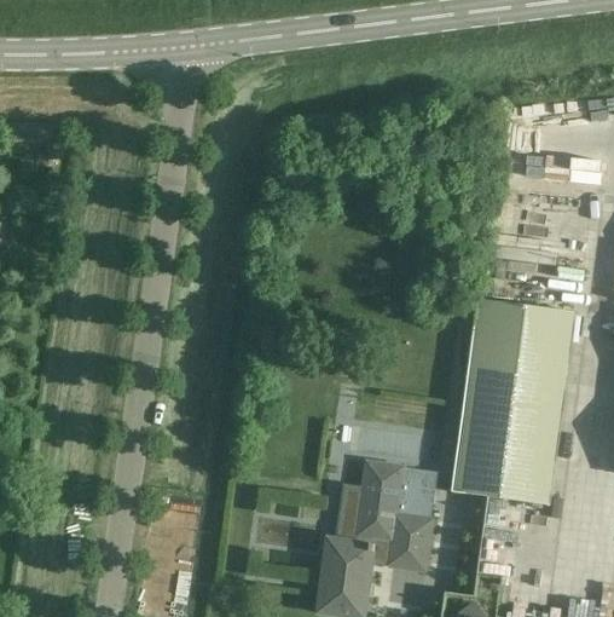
[(42,143),(42,157),(65,157),(67,122),(44,122),(42,143)]
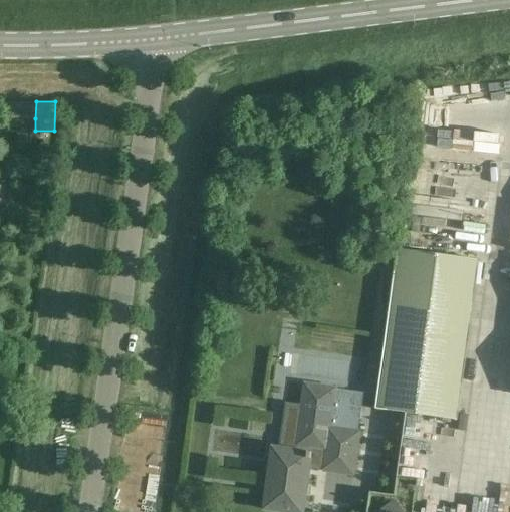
[(388,410),(395,411),(428,415),(453,418),(474,259),(413,250),(396,248),(373,408),(388,410)]
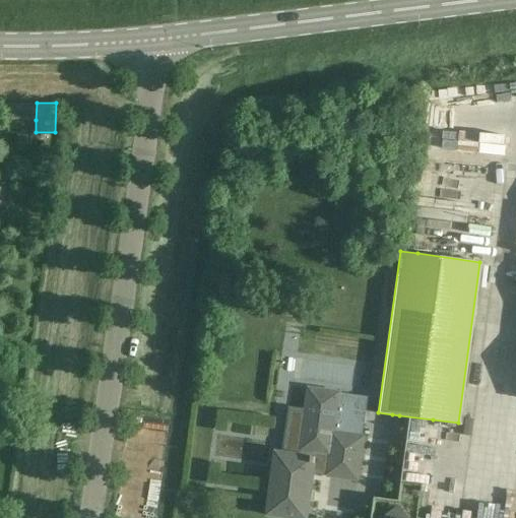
[(272,451),(263,514),(295,517),(302,517),(309,471),(353,478),(360,436),(359,436),(364,395),(305,387),(300,427),(281,424),(278,452),(272,451)]
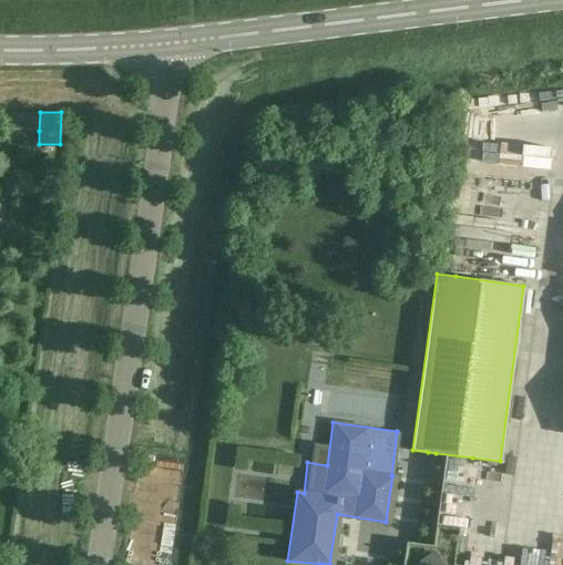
[(407,563),(406,564),(441,564),(431,551),(413,564),(407,563)]
